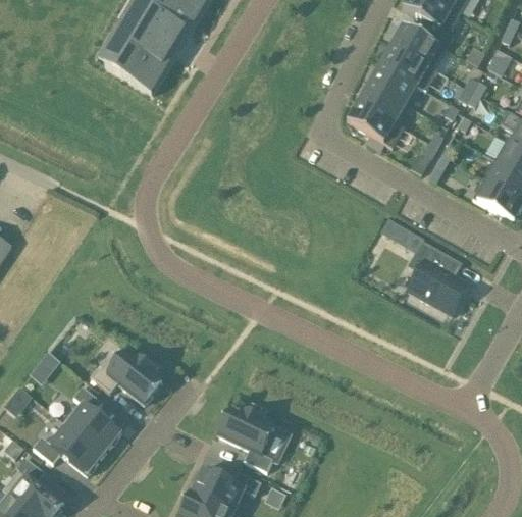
[(142,0),(103,65),(151,94),(207,0),(142,0)]
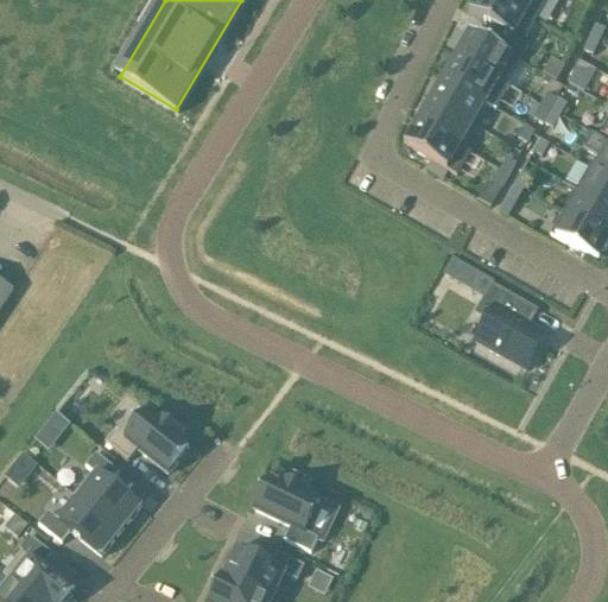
[(537,17),(507,0),(475,0),(469,11),(501,29),(513,36),(513,35),(526,12),(537,18),(537,17)]
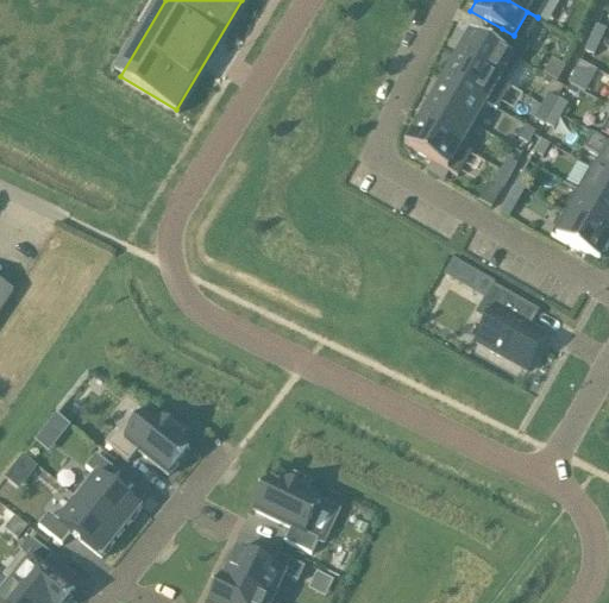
[(508,0),(538,17),(547,0),(508,0)]
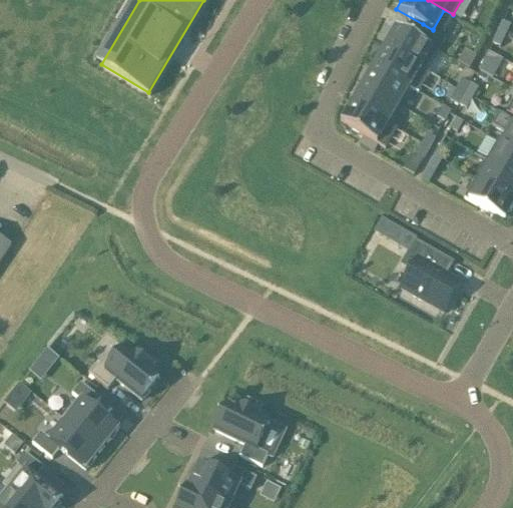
[(503,17),(498,28),(505,32),(510,21),(503,17)]
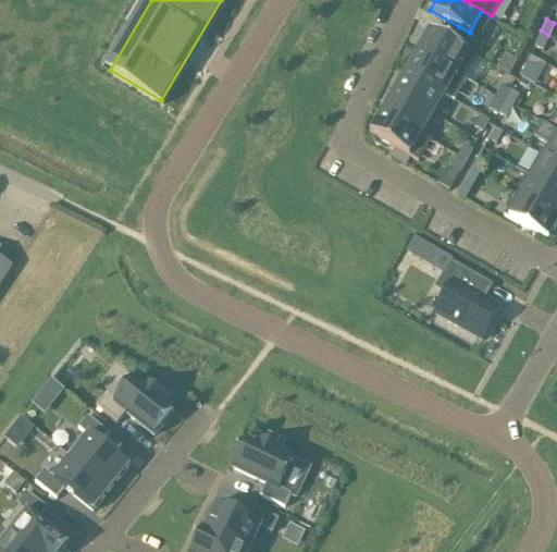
[(470,33),(459,26),(452,39),(474,52),(475,51),(477,52),(484,39),(470,32),(470,33)]
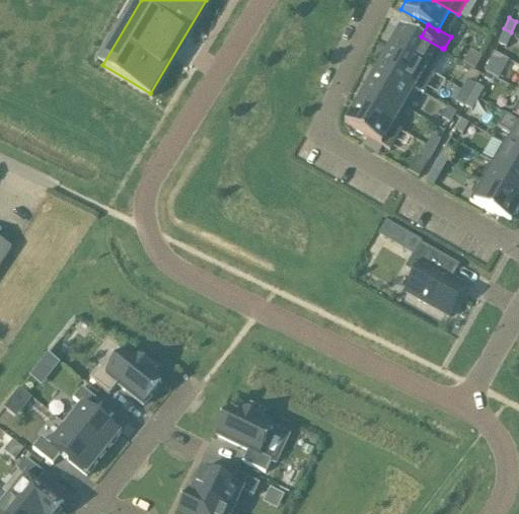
[(421,37),(401,25),(389,45),(435,71),(435,70),(431,68),(442,49),(421,37)]
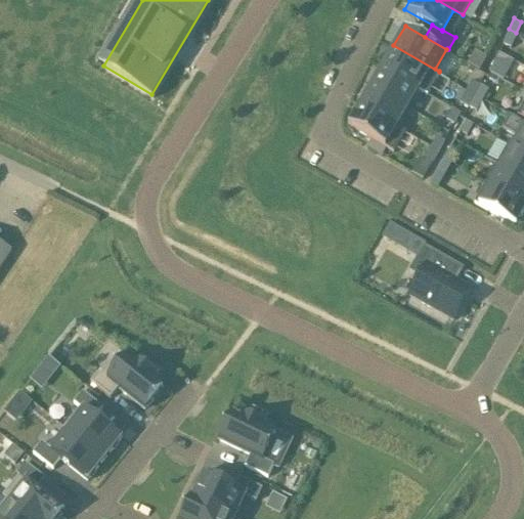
[(509,29),(504,41),(511,44),(516,33),(509,29)]
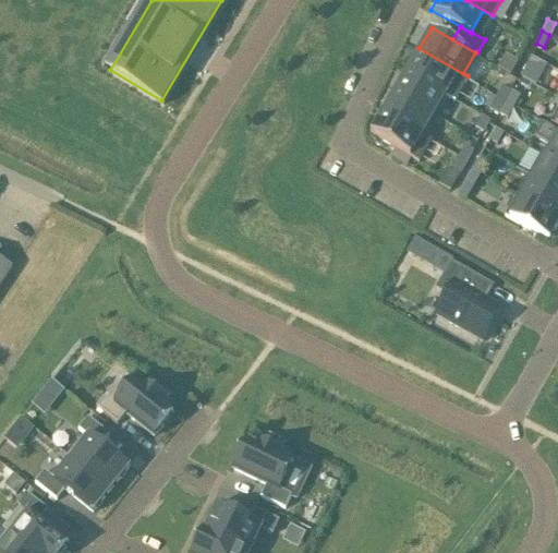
[(468,76),(419,48),(408,69),(456,97),(468,76)]
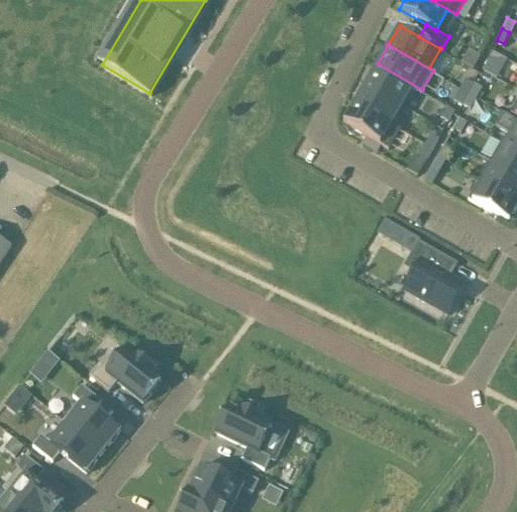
[(489,57),(484,69),(491,72),(497,60),(489,57)]
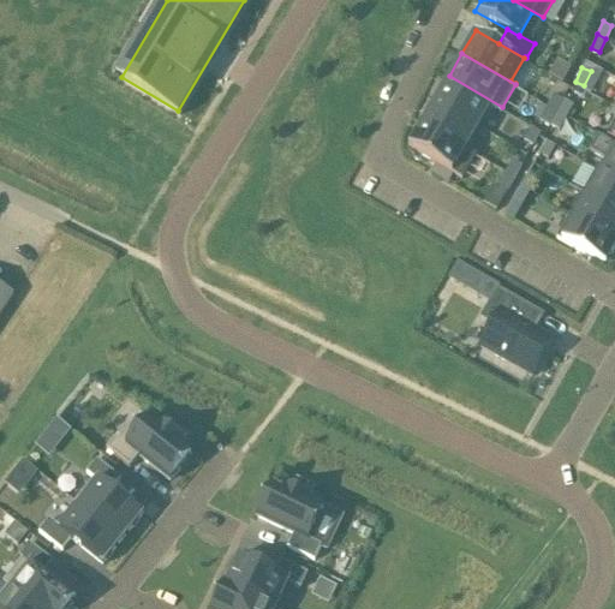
[(502,107),(449,76),(436,97),(479,123),(491,102),(501,107),(502,107)]
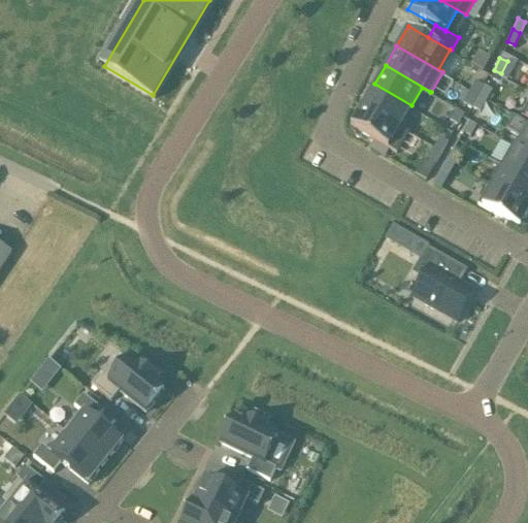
[(476,77),(470,89),(477,93),(484,82),(476,77)]
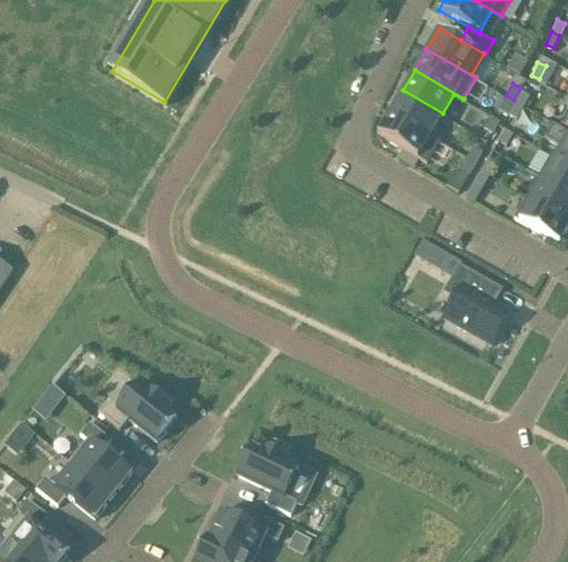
[(521,88),(516,100),(523,104),(529,92),(521,88)]
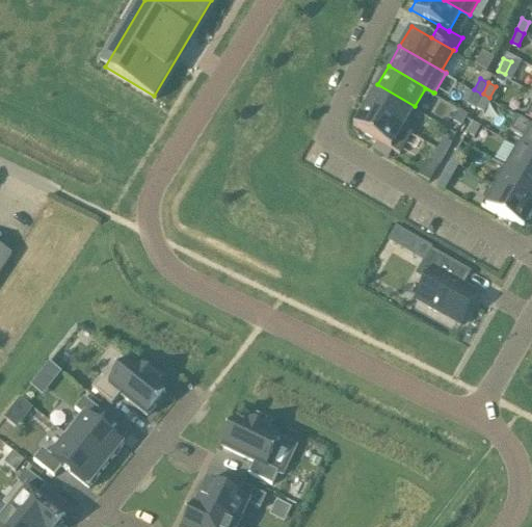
[(415,106),(377,84),(366,104),(411,131),(413,130),(404,125),(415,106)]
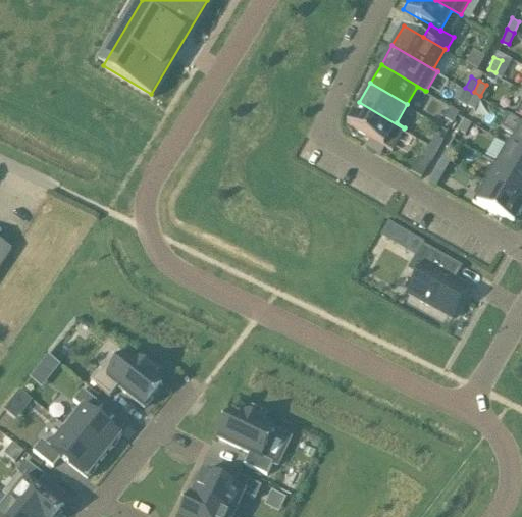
[(465,88),(459,98),(466,102),(472,92),(465,88)]
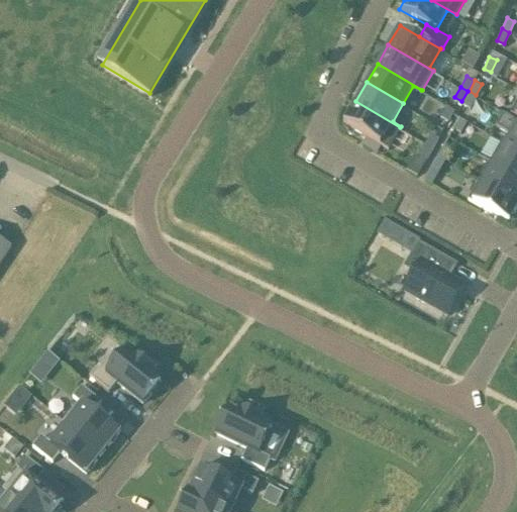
[(476,95),(470,91),(463,101),(471,105),(476,95)]
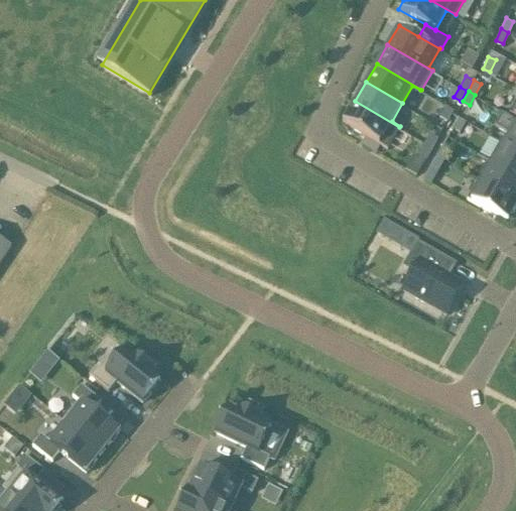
[(399,127),(355,101),(344,121),(388,146),(399,127)]
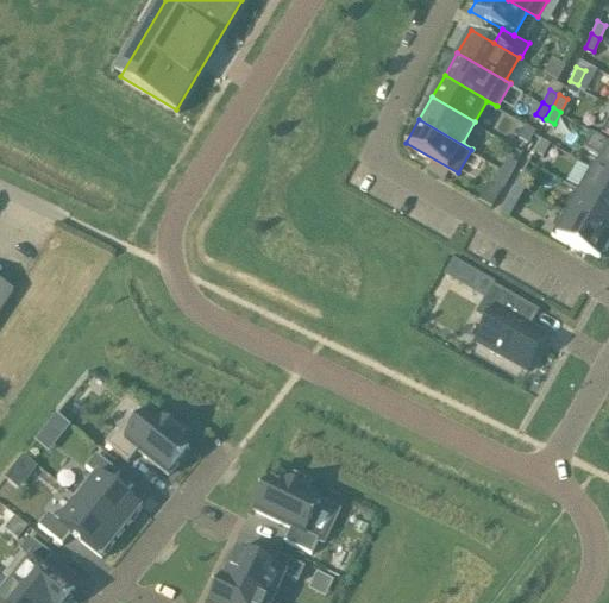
[(526,124),(520,136),(528,140),(534,129),(526,124)]
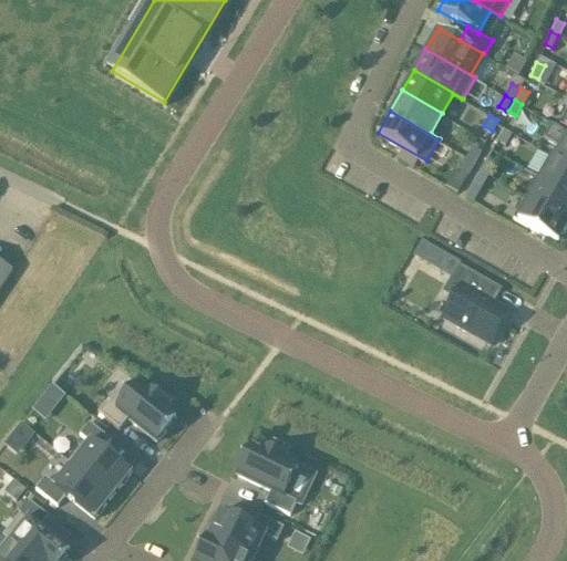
[(566,133),(563,132),(565,127),(552,121),(544,135),(560,145),(555,154),(550,152),(549,153),(566,162),(566,133)]
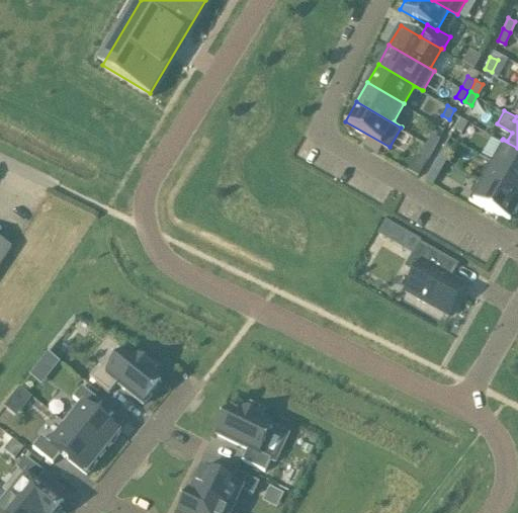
[(460,116),(454,126),(461,131),(467,120),(460,116)]
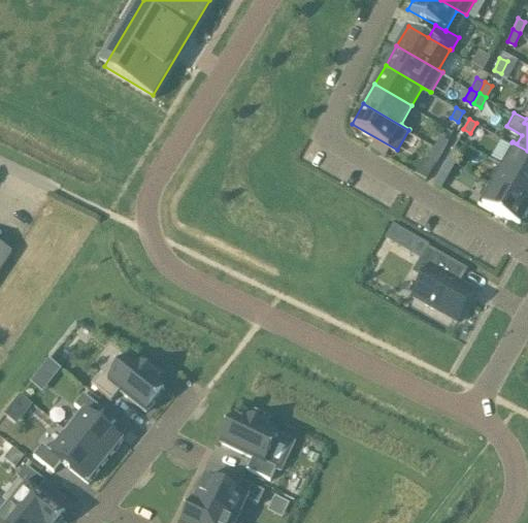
[(441,134),(435,144),(442,149),(449,138),(441,134)]
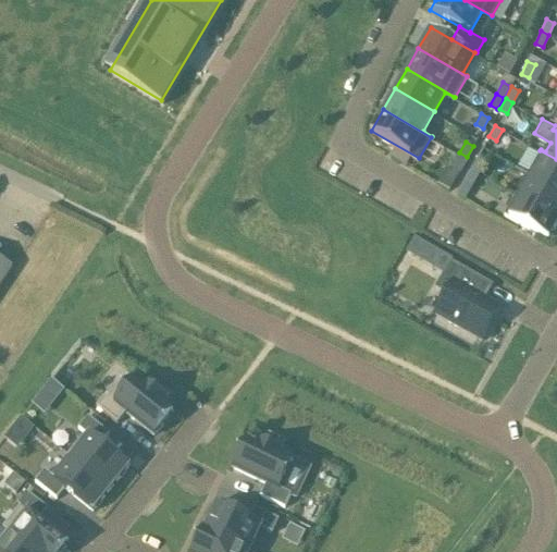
[(556,186),(556,159),(540,150),(529,171),(556,186)]
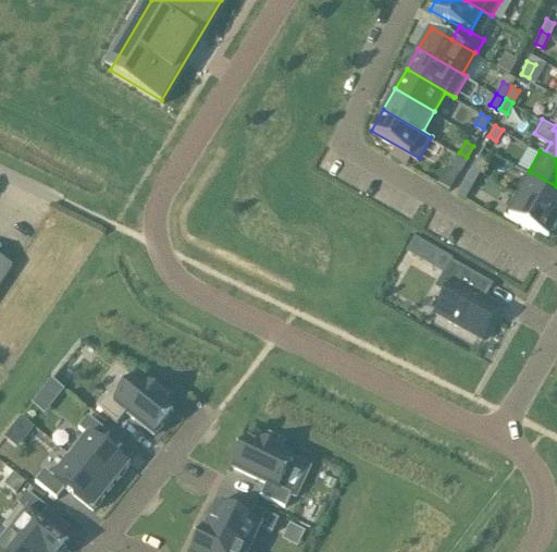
[(459,169),(467,157),(459,152),(452,164),(459,169)]
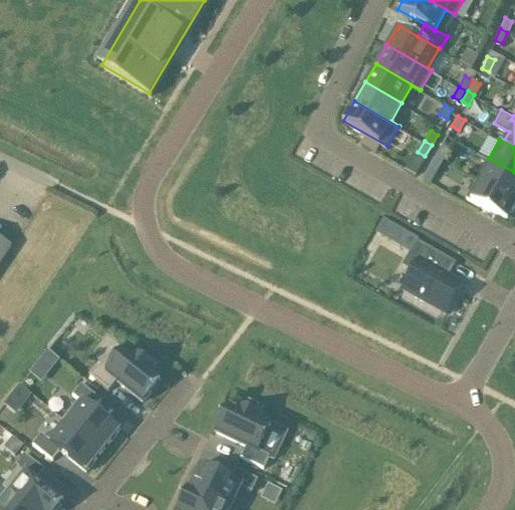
[(450,146),(443,142),(437,153),(444,157),(450,146)]
